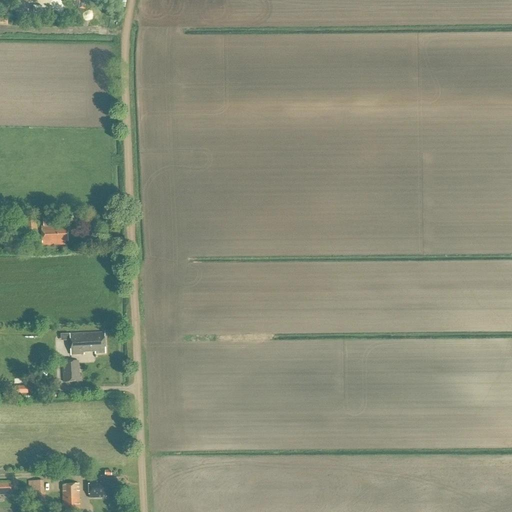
[(43,224),(42,224),(42,245),(65,244),(65,241),(68,241),(68,225),(51,225),(50,218),(43,219),(43,224)]
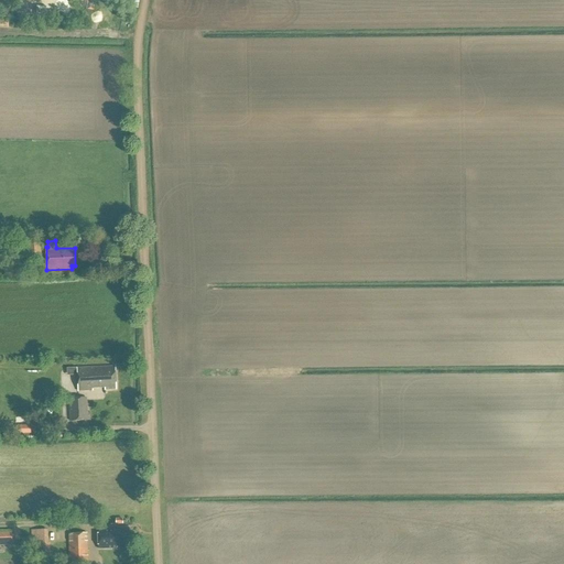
[(26,243),(26,260),(41,260),(41,243),(26,243)]
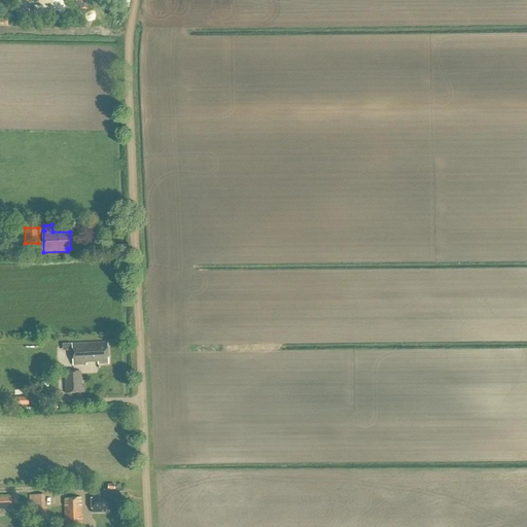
[(99,365),(108,364),(107,343),(73,345),(74,366),(86,366),(86,363),(99,362),(99,365)]
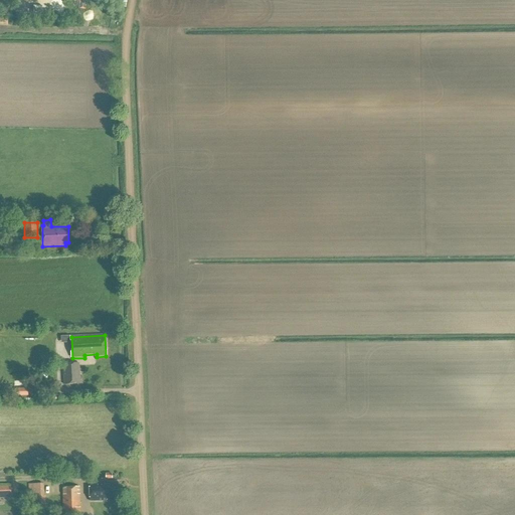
[(79,364),(63,365),(64,386),(81,385),(79,364)]
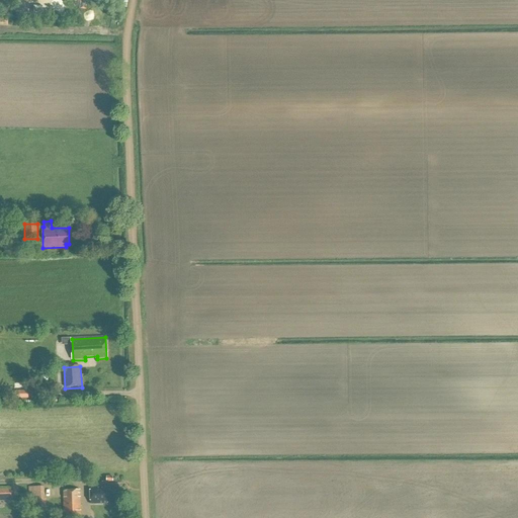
[(107,503),(118,503),(118,487),(110,487),(110,488),(90,488),(91,505),(107,505),(107,503)]
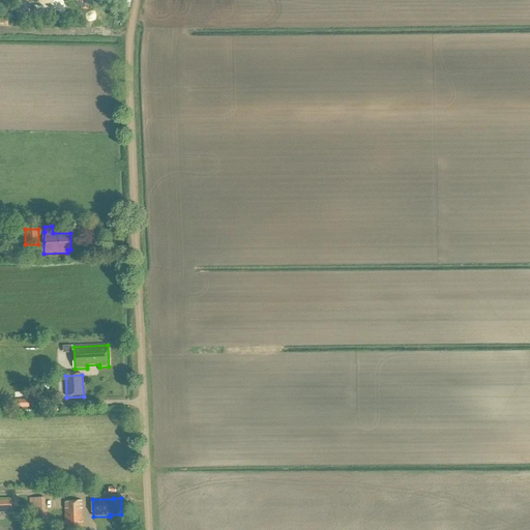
[(47,510),(45,510),(45,499),(29,499),(29,509),(32,509),(32,522),(47,521),(47,510)]
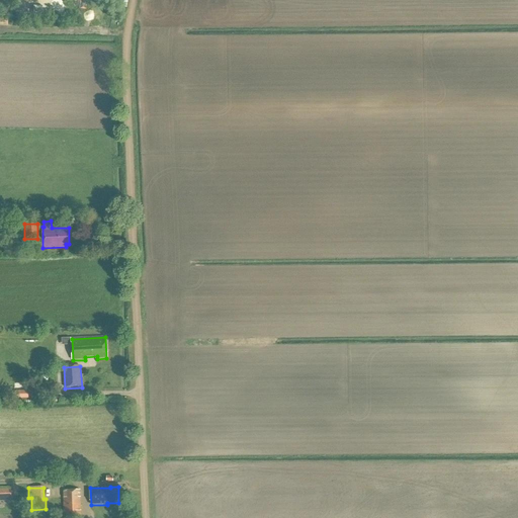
[(0,501),(10,501),(10,490),(0,490),(0,501)]
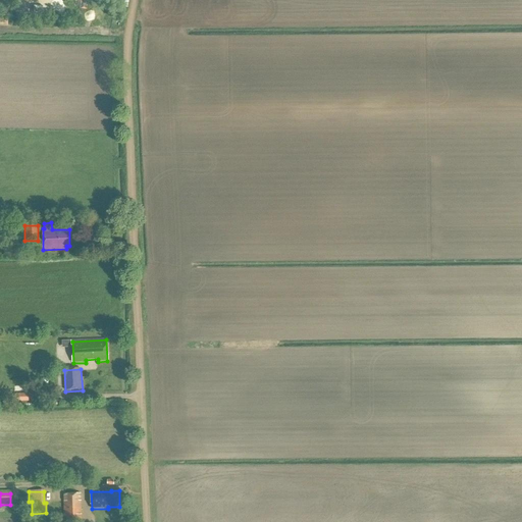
[(82,521),(82,493),(64,494),(64,521),(82,521)]
